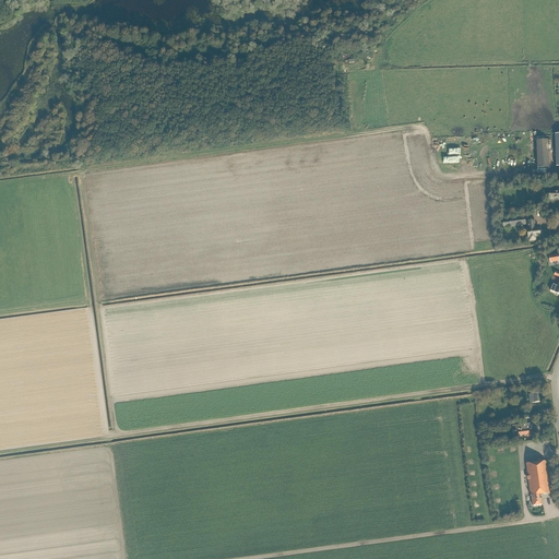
[(548,140),(536,141),(536,168),(549,167),(548,140)]
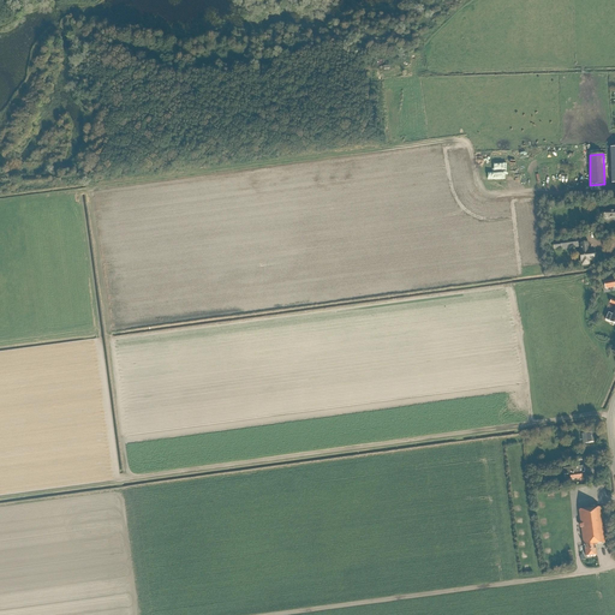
[(579,244),(579,245),(578,245),(577,239),(560,242),(560,243),(553,244),(554,250),(561,249),(561,250),(578,248),(580,246),(580,254),(581,262),(583,266),(590,264),(589,261),(593,261),(592,251),(589,252),(587,243),(579,244)]
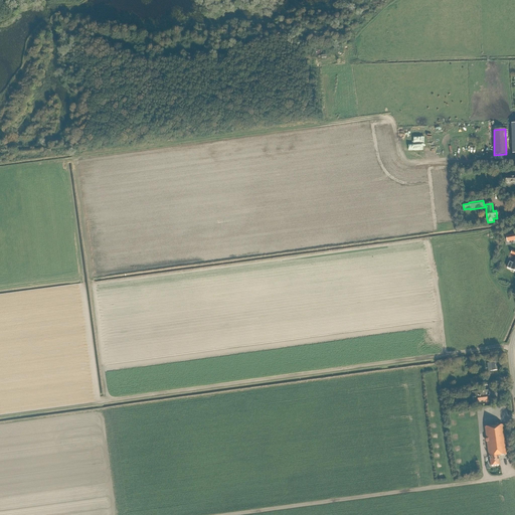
[(496,362),(487,363),(489,371),(497,370),(496,362)]
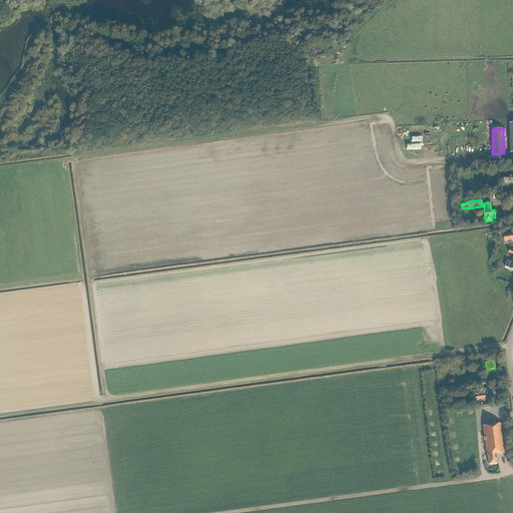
[(487,388),(470,391),(471,396),(475,395),(476,400),(484,399),(484,400),(487,400),(486,394),(488,393),(487,388)]
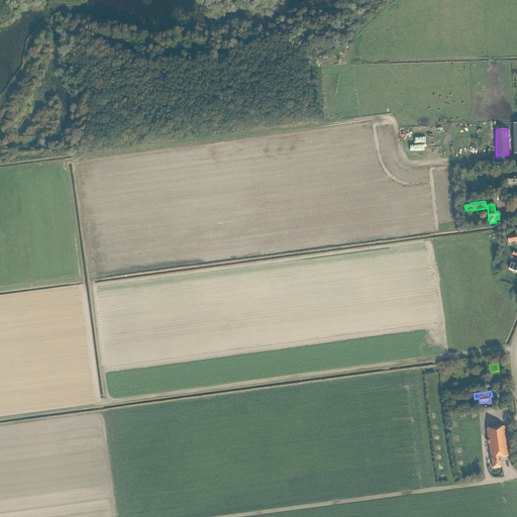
[(491,458),(500,457),(508,456),(504,426),(487,429),(491,458)]
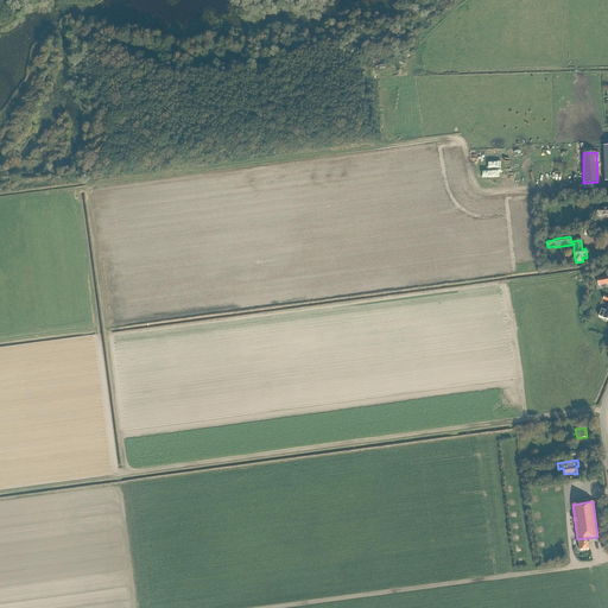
[(588,538),(577,539),(577,540),(578,540),(580,550),(590,549),(588,538)]
